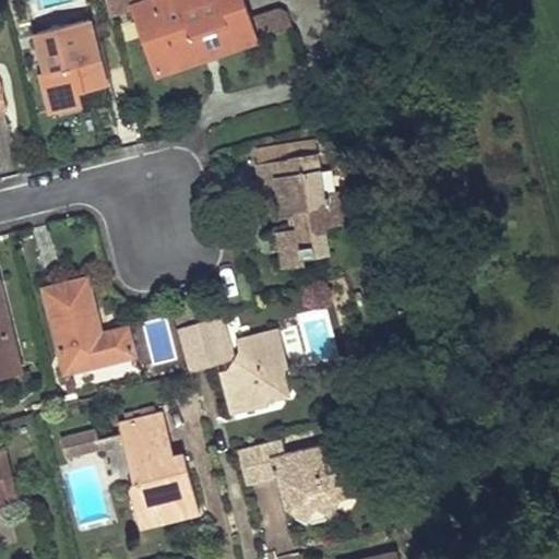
[(107,0),(111,15),(132,6),(144,1),(143,0),(107,0)]
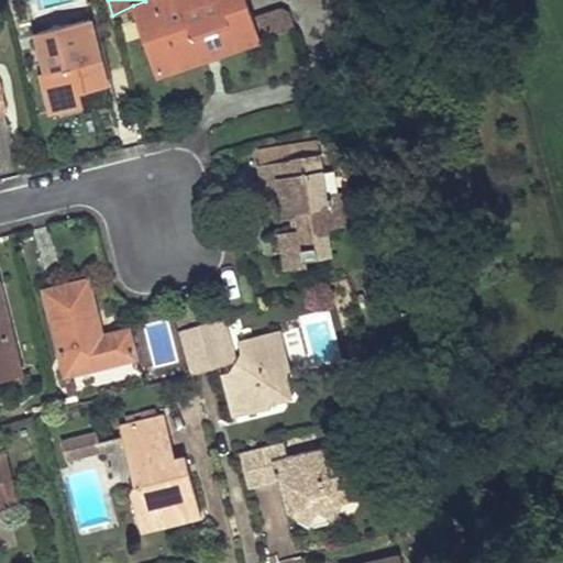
[(246,0),(147,0),(145,1),(133,6),(157,76),(202,59),(191,29),(227,17),(238,47),(290,30),(291,31),(296,29),(290,12),(283,9),(254,18),(246,0)]
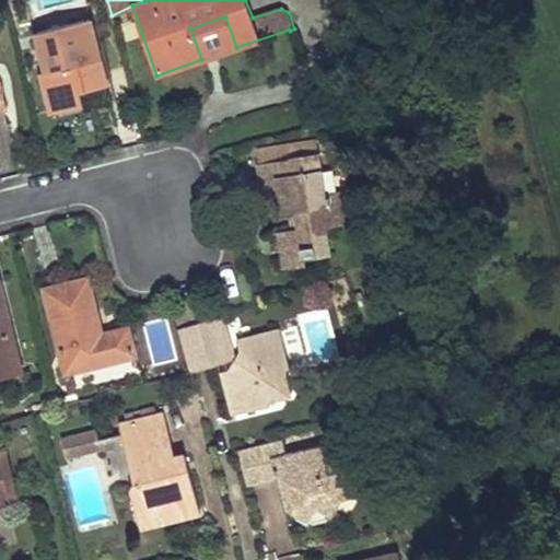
[(225,16),(190,28),(201,59),(236,47),(225,16)]
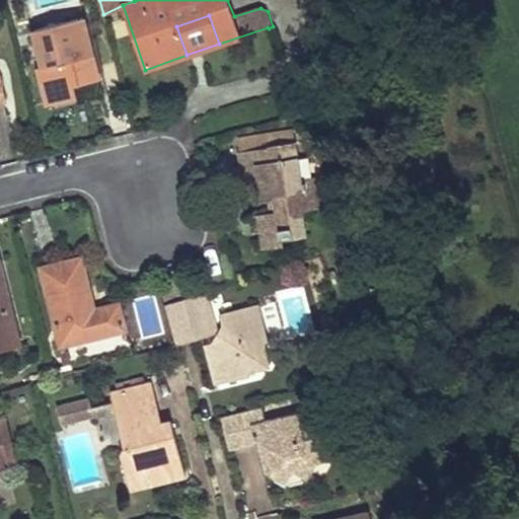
[(78,97),(74,85),(99,79),(84,17),(34,29),(44,65),(39,67),(48,104),(78,97)]
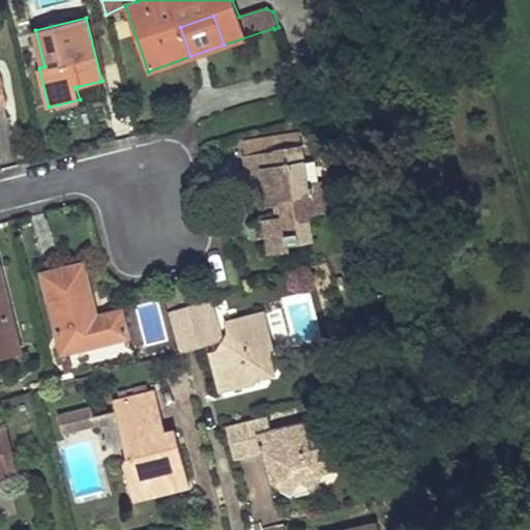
[(277,199),(283,215),(263,218),(268,254),(289,249),(288,243),(314,240),(310,213),(329,210),(325,184),(311,186),(302,143),(275,149),(275,151),(244,155),(247,171),(261,168),(266,201),(277,199)]
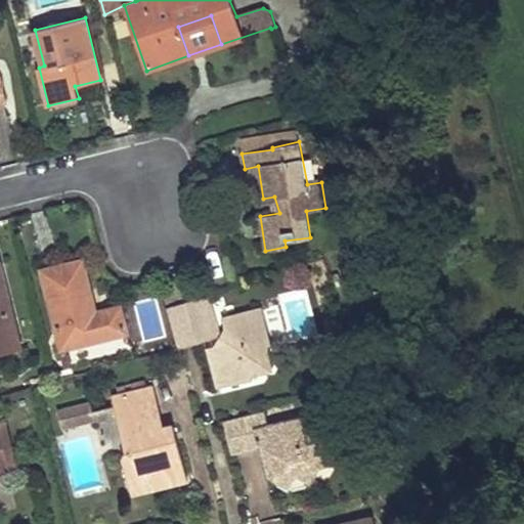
[(245,169),(235,170),(239,202),(263,199),(258,166),(245,169)]
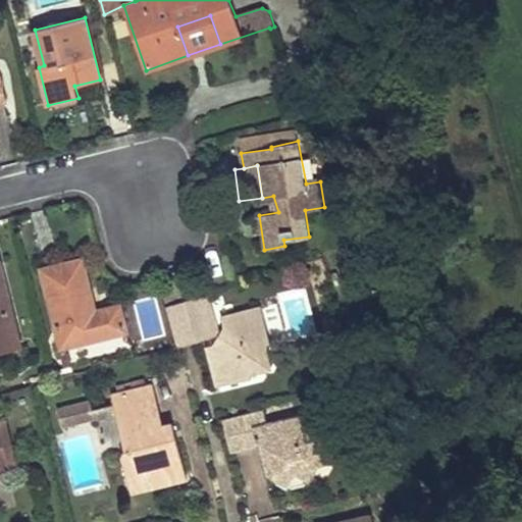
[(60,346),(125,330),(120,305),(95,311),(82,259),(42,268),(60,346)]
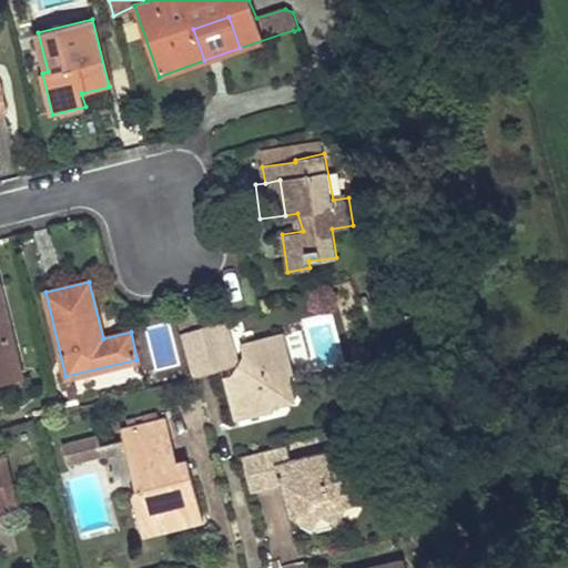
[(0,379),(7,378),(0,351),(0,342),(11,340),(0,293),(0,379)]
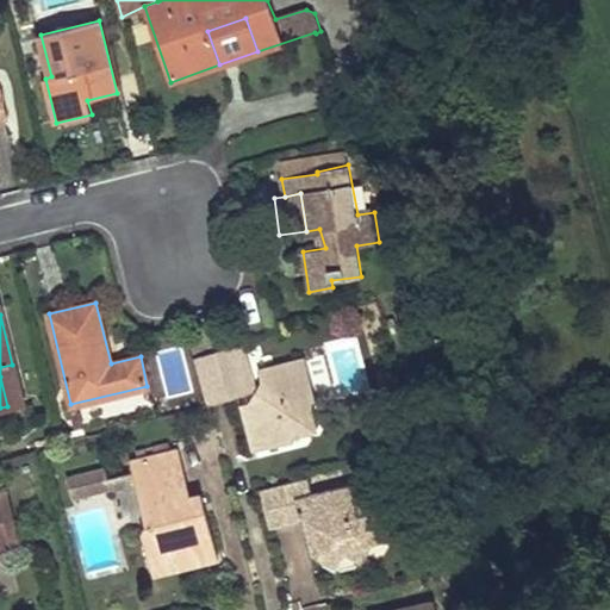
[(240,343),(194,359),(207,406),(255,393),(240,343)]
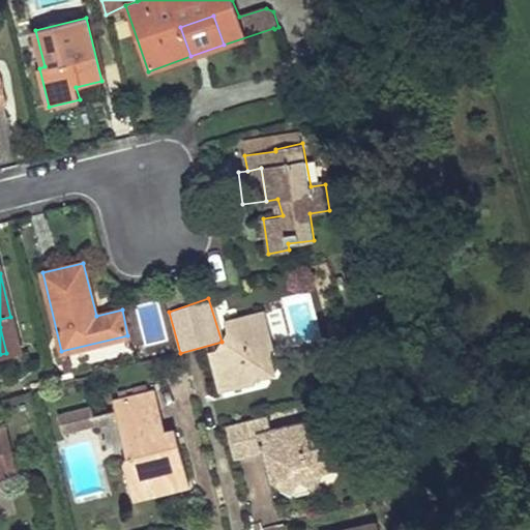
[(224,348),(211,351),(222,391),(256,383),(275,349),(265,313),(226,323),(230,339),(224,348)]
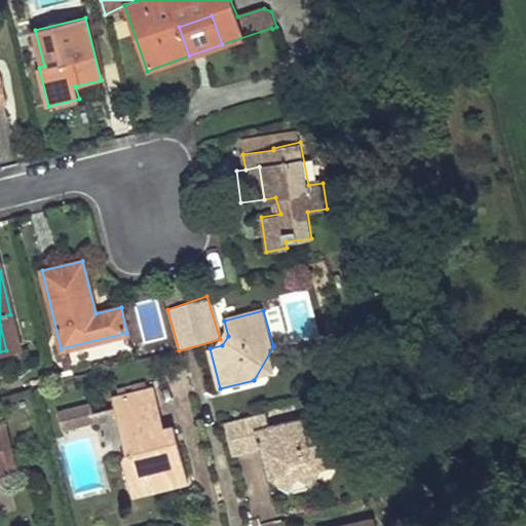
[(10,314),(0,316),(0,325),(6,350),(20,347),(10,314)]
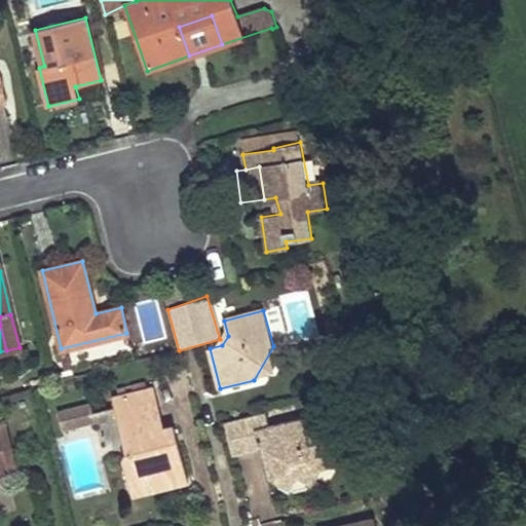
[(139,450),(126,453),(122,458),(128,481),(143,477),(147,491),(188,481),(175,426),(164,428),(154,431),(152,423),(140,426),(137,411),(158,405),(154,387),(146,390),(144,381),(132,384),(134,392),(112,399),(123,441),(136,438),(139,450)]
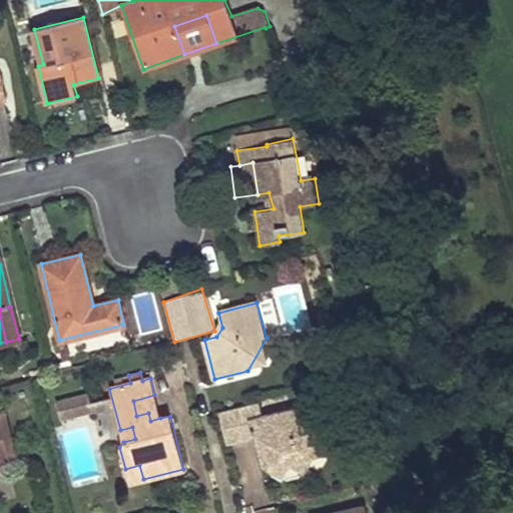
[(88,393),(56,401),(61,417),(92,409),(88,393)]
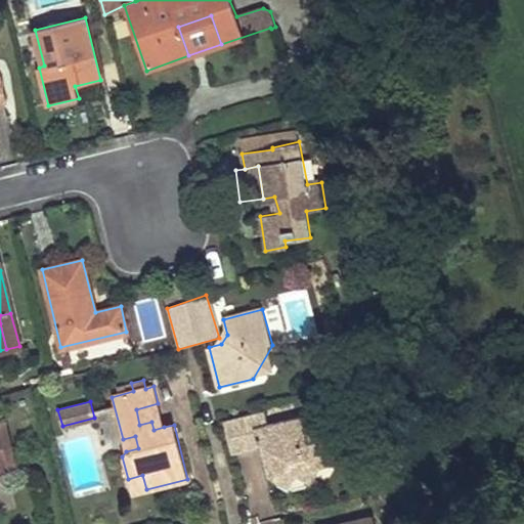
[(158,403),(136,409),(139,425),(151,422),(154,430),(164,427),(158,403)]
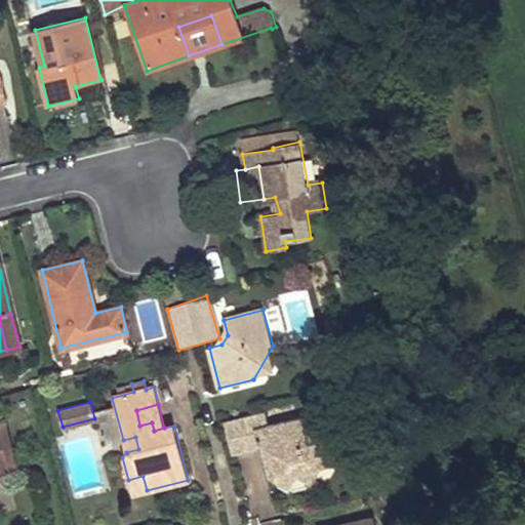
[(270,425),(267,410),(224,420),(231,449),(260,441),(264,452),(275,458),(269,471),(290,485),(298,474),(312,481),(323,462),(334,459),(322,412),(270,425)]
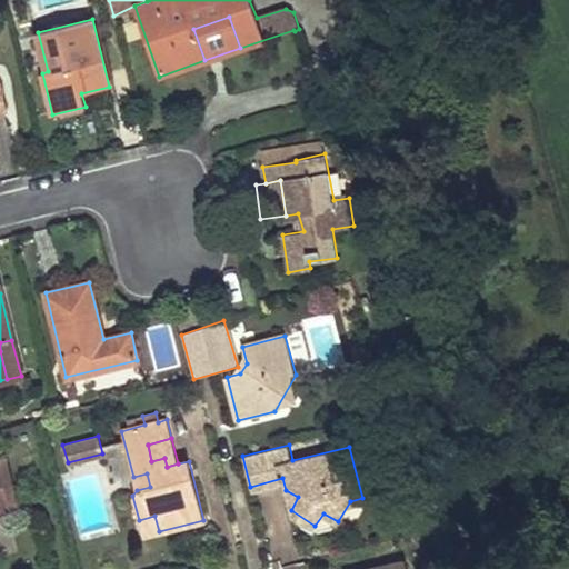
[(0,461),(0,473),(9,509),(20,506),(8,459),(0,461)]
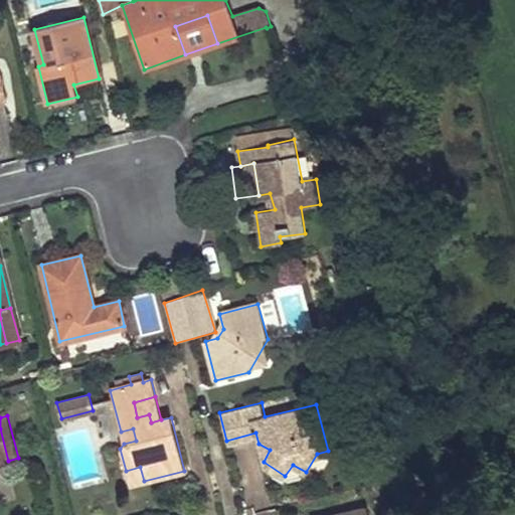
[(0,428),(0,462),(8,461),(0,428)]
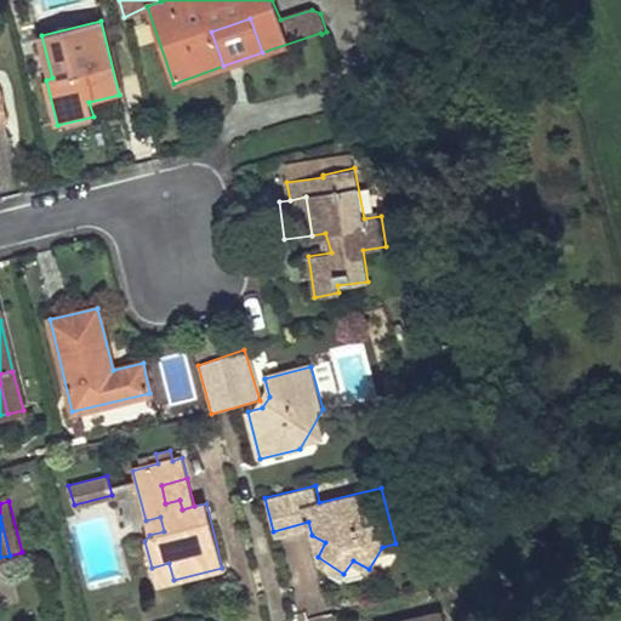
[(160,517),(146,520),(149,535),(164,531),(160,517)]
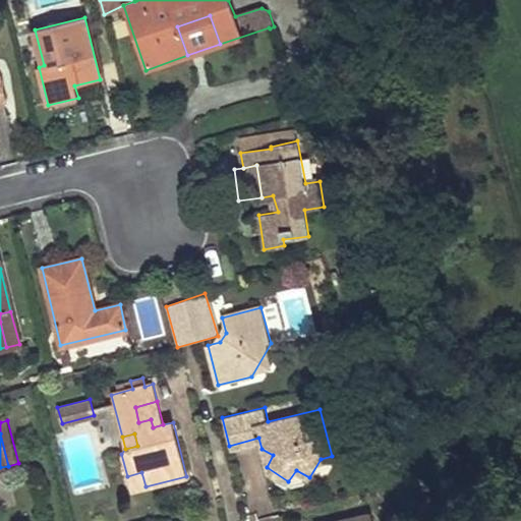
[(141,472),(127,476),(130,490),(146,486),(141,472)]
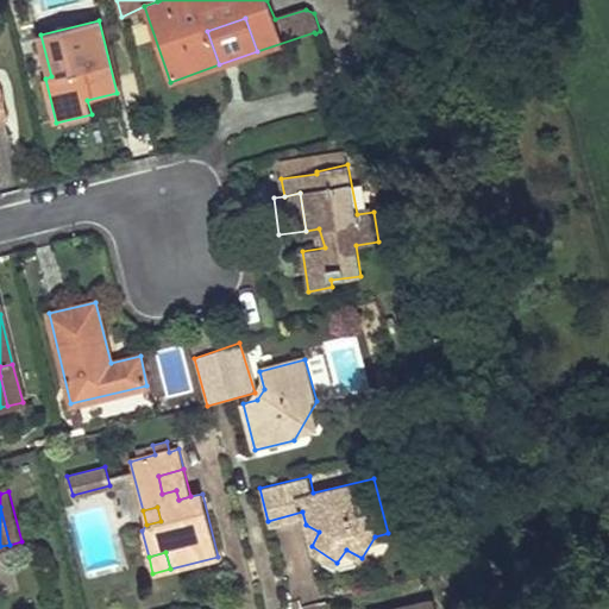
All buildings are outlined.
